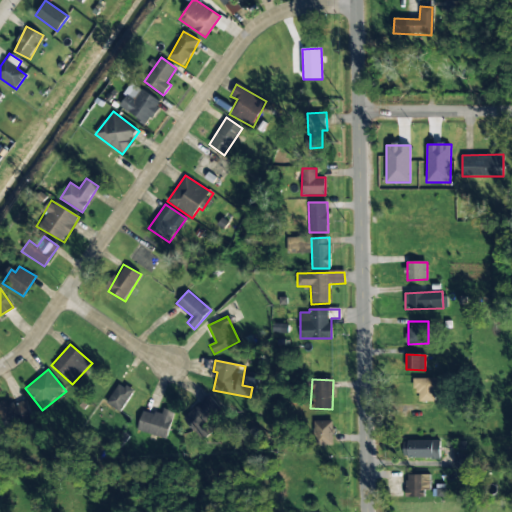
[(419,402),(435,402),(435,389),(442,389),(442,379),(413,379),(413,392),(419,392),(419,402)]
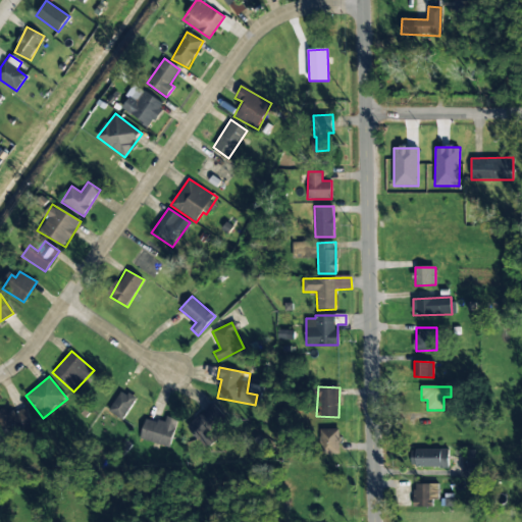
[(122,420),(137,400),(121,389),(108,410),(122,420)]
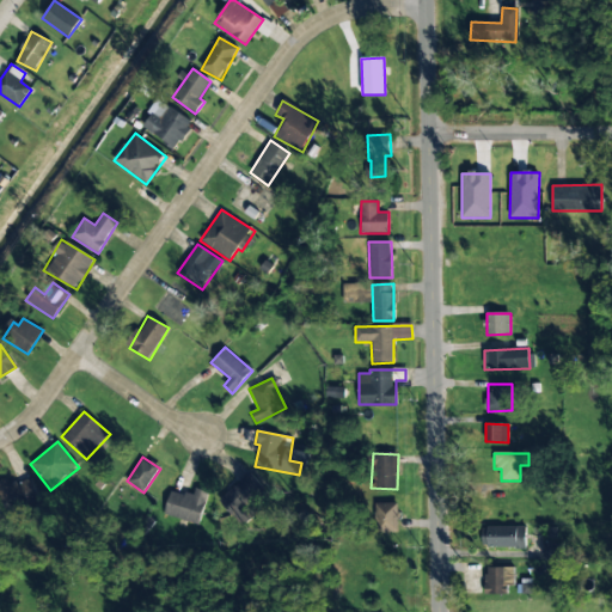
[(255,514),(246,506),(264,489),(250,472),(219,501),(242,526),(255,514)]
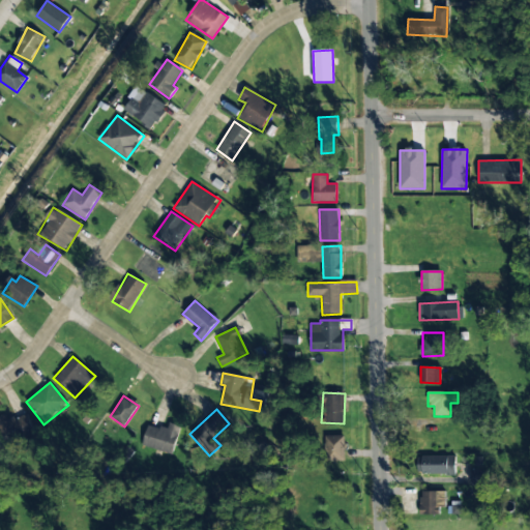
[(32,430),(26,413),(0,423),(0,424),(6,440),(32,430)]
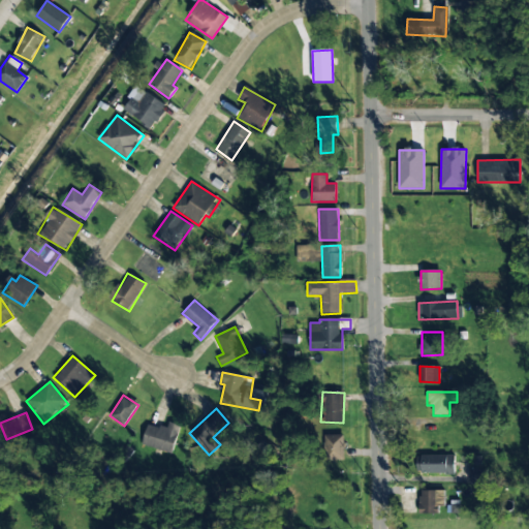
[(166,430),(148,424),(142,445),(172,455),(180,426),(168,422),(166,430)]
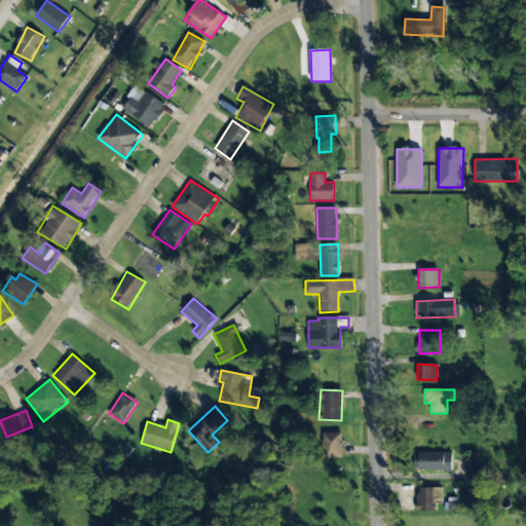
[(342,433),(324,433),(324,458),(342,458),(342,433)]
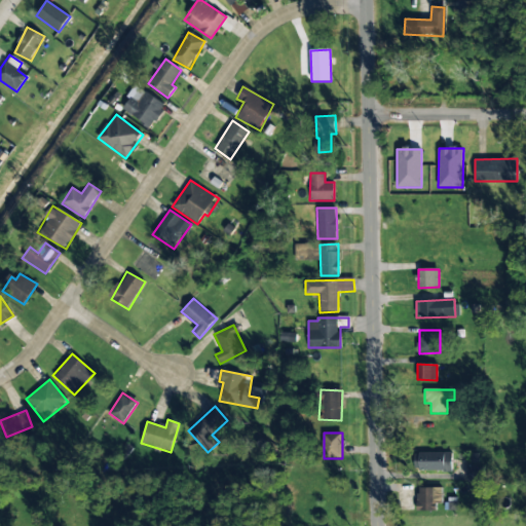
[(452,453),(418,452),(417,471),(452,472),(452,453)]
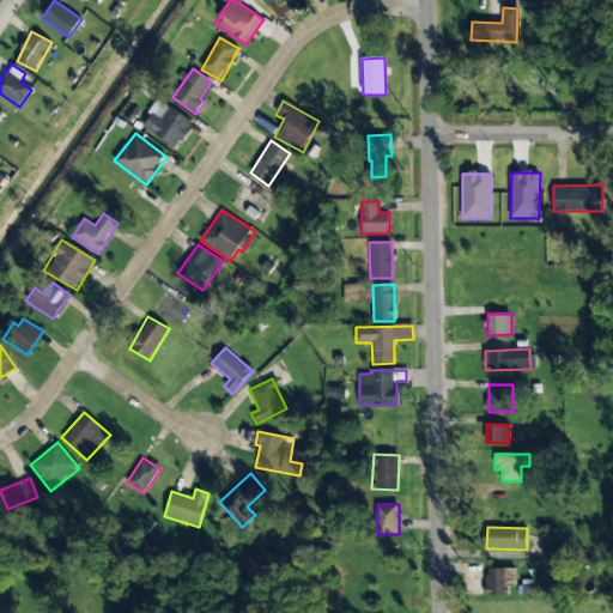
[(515,569),(486,569),(486,596),(509,596),(509,588),(515,588),(515,569)]
